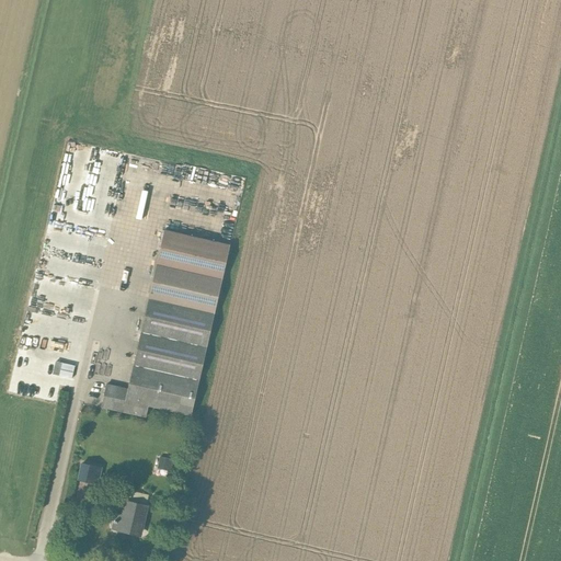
[(163,230),(126,389),(106,385),(101,407),(145,416),(147,404),(190,414),(229,244),(163,230)]
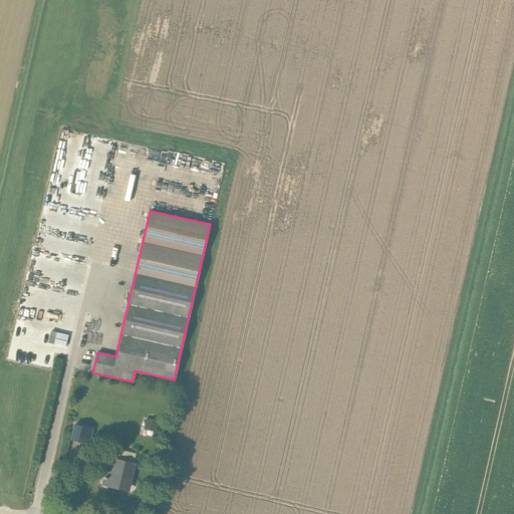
[(50,331),(47,342),(65,346),(68,335),(50,331)]
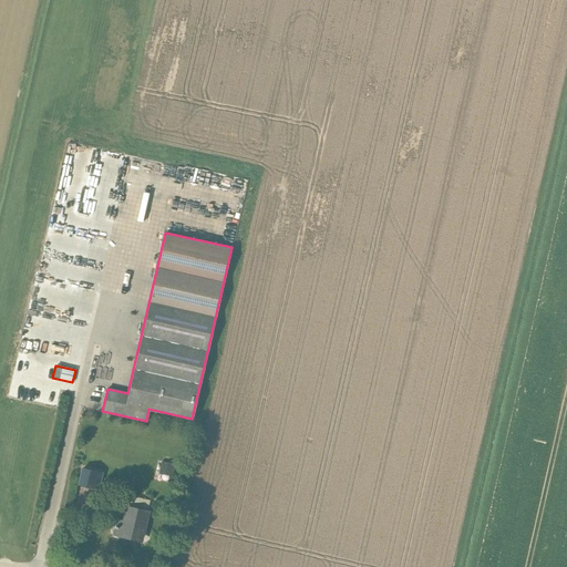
[(162,461),(158,473),(169,476),(172,464),(162,461)]
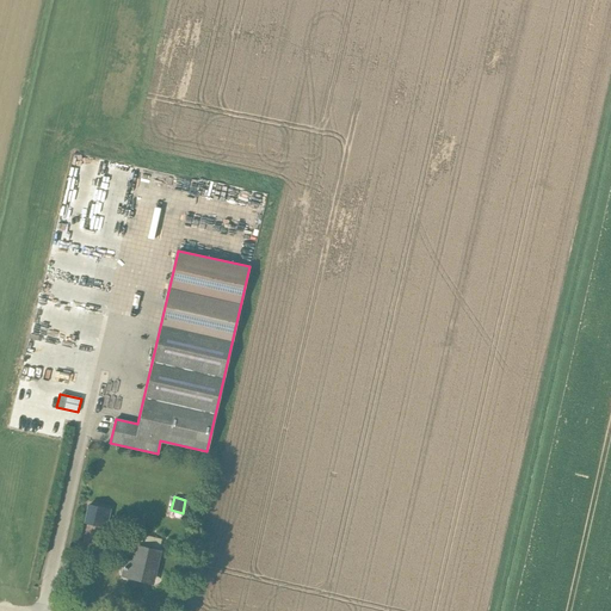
[(88,505),(85,522),(106,526),(110,510),(88,505)]
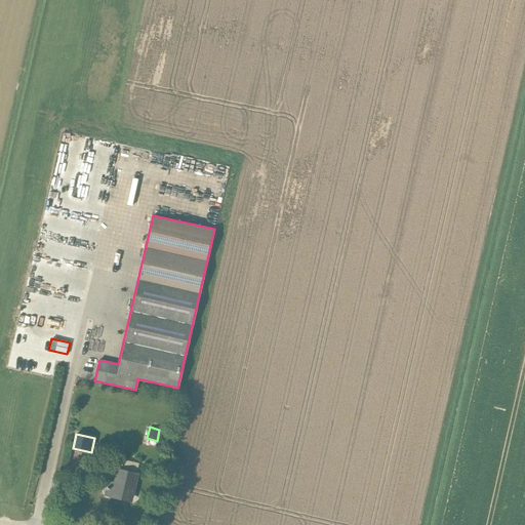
[(136,474),(118,470),(115,483),(109,482),(106,494),(130,499),(136,474)]
